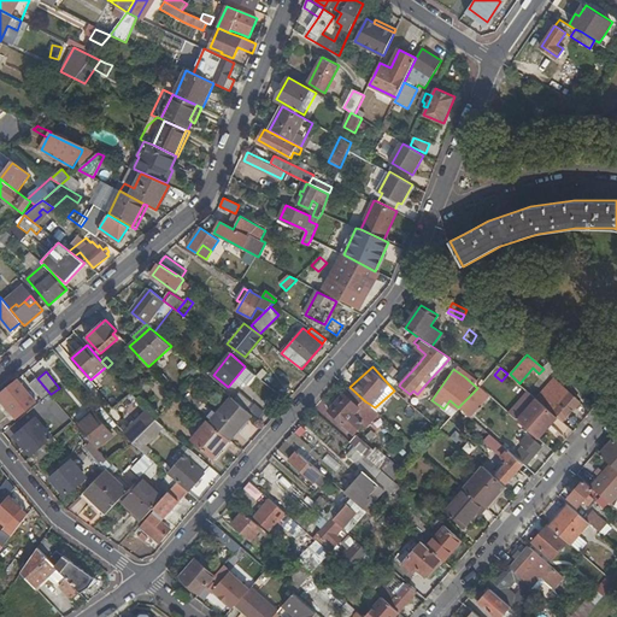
[(209,378),(207,377),(204,372),(197,380),(201,386),(209,378)]
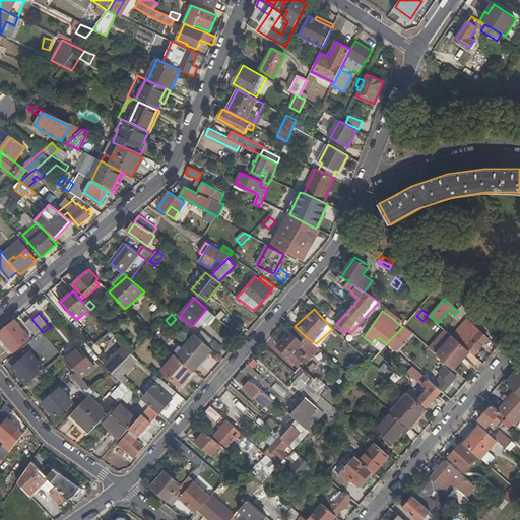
[(36,336),(42,331),(31,319),(31,318),(25,323),(36,336)]
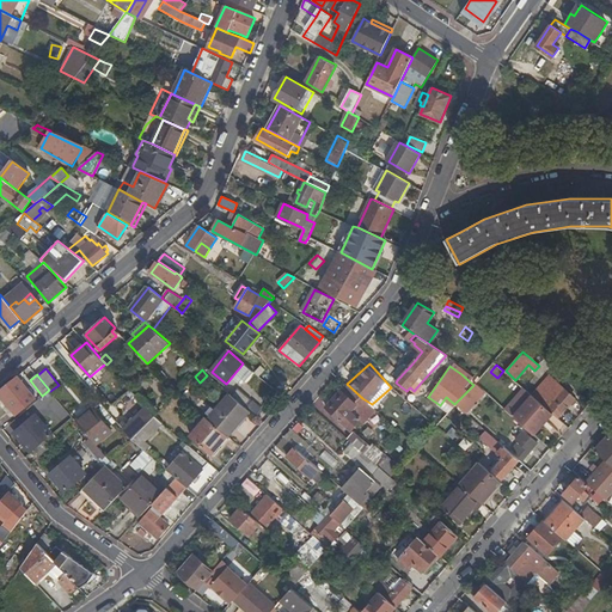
[(36,399),(18,378),(0,391),(0,395),(13,411),(23,403),(28,407),(36,399)]
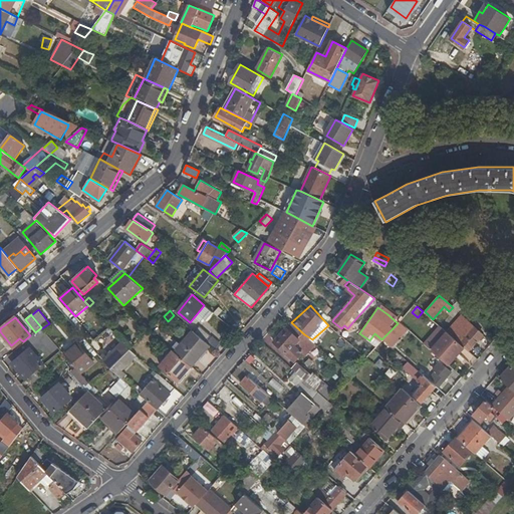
[(286,327),(280,334),(283,336),(276,344),(295,360),(302,352),(294,345),(304,334),(291,322),(286,328),(286,327)]
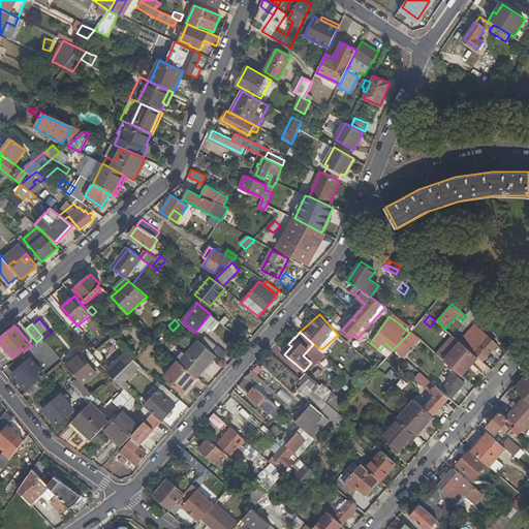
[(416,338),(409,333),(401,342),(408,348),(416,338)]
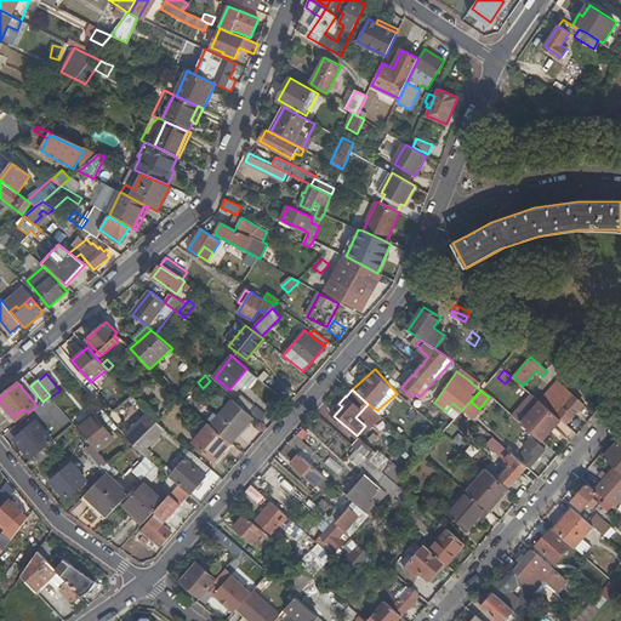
[(562,397),(551,409),(563,420),(567,423),(584,404),(574,396),(573,397),(569,393),(564,399),(562,397)]
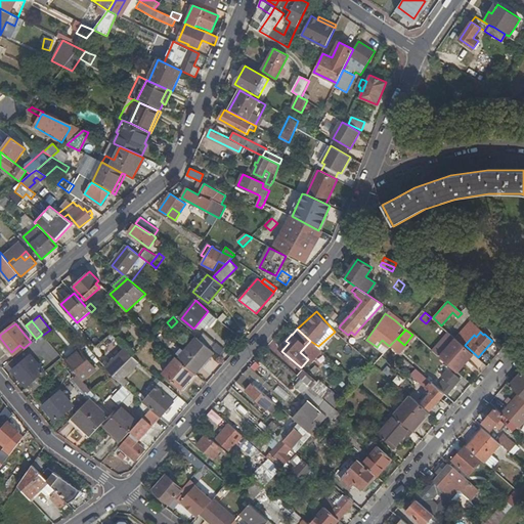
[(198,339),(209,348),(214,342),(203,333),(198,339)]
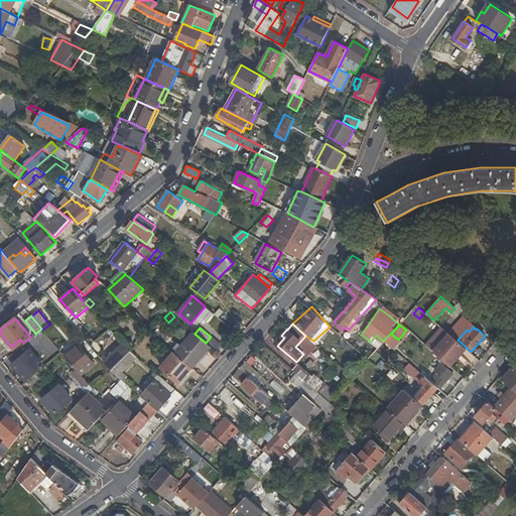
[(194,333),(175,354),(191,367),(210,346),(206,343),(195,334),(194,333)]
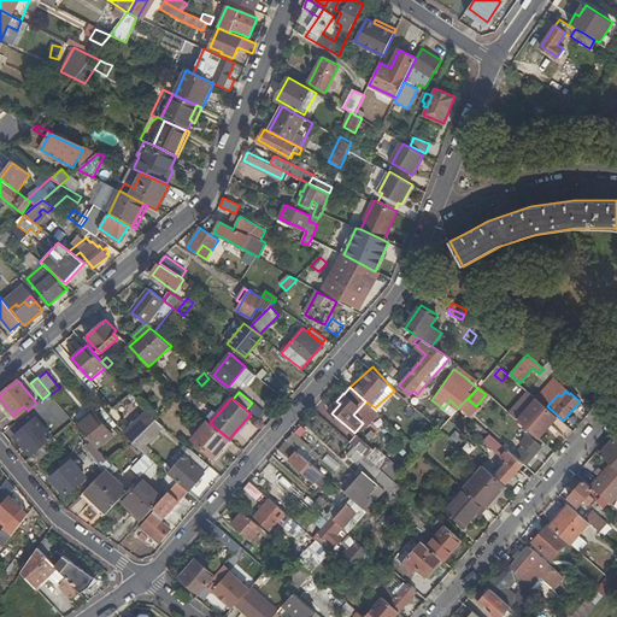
[(527,427),(540,439),(559,417),(547,406),(538,398),(518,419),(527,427)]
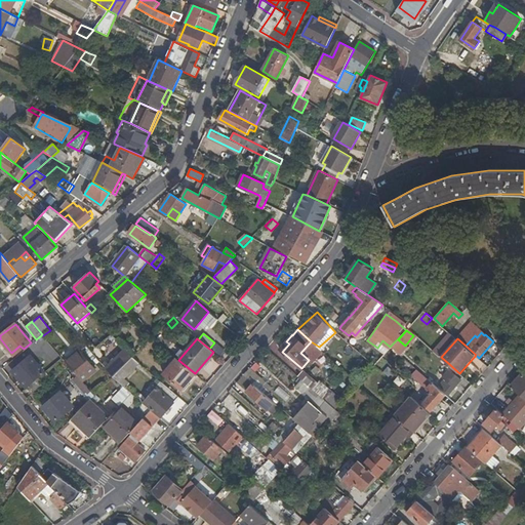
[(279,350),(282,352),(289,344),(286,341),(279,350)]
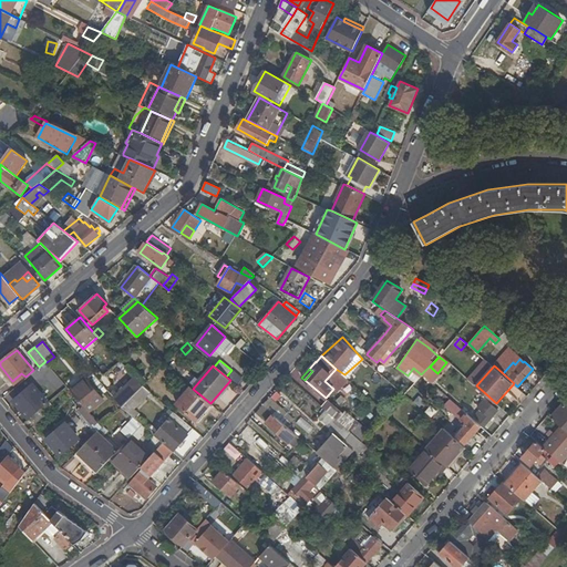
[(429,369),(423,374),(429,379),(434,373),(429,369)]
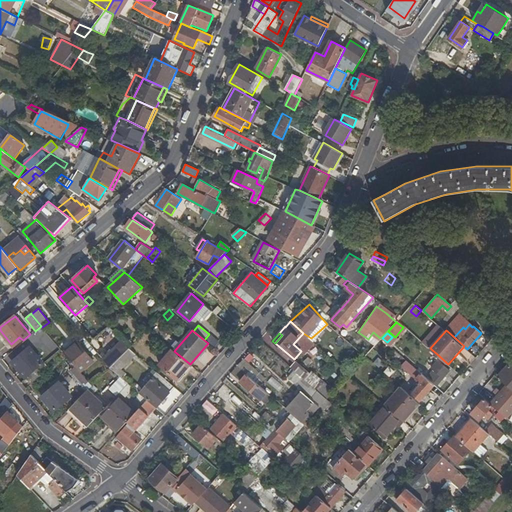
[(27,361),(36,371),(38,369),(61,349),(52,339),(37,352),(27,361)]
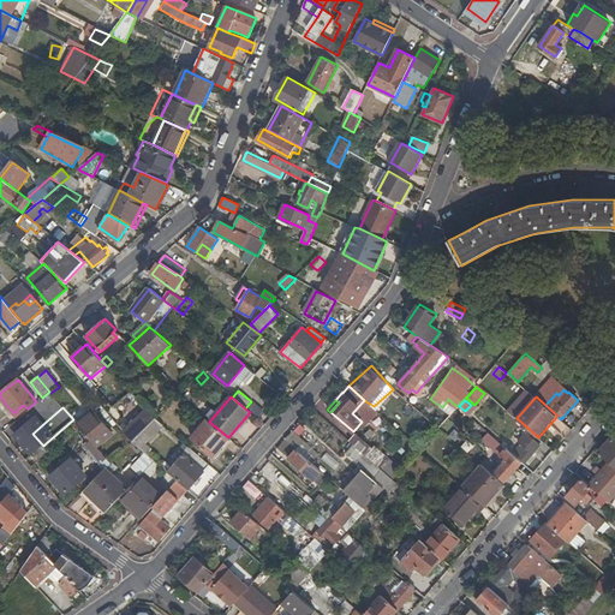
[(141,416),(124,433),(132,442),(155,419),(148,410),(142,416),(141,416)]
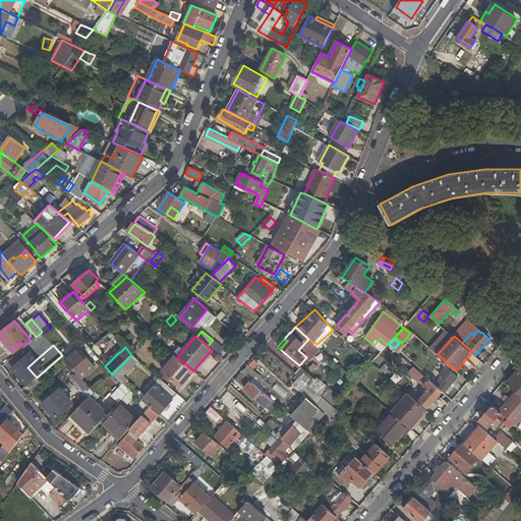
[(79,348),(66,360),(76,372),(81,379),(95,366),(79,348)]
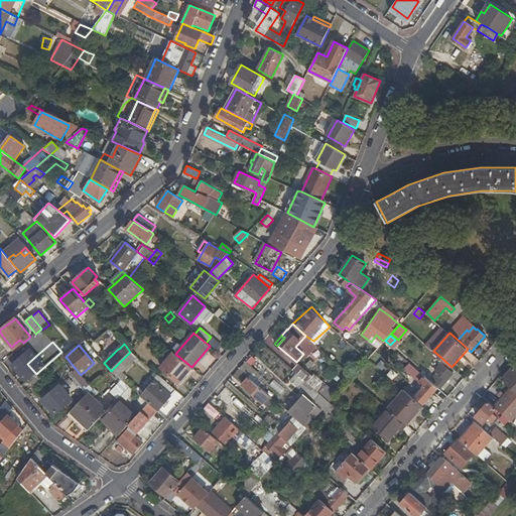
[(122,372),(137,357),(130,352),(111,371),(123,382),(124,382),(128,377),(122,372)]
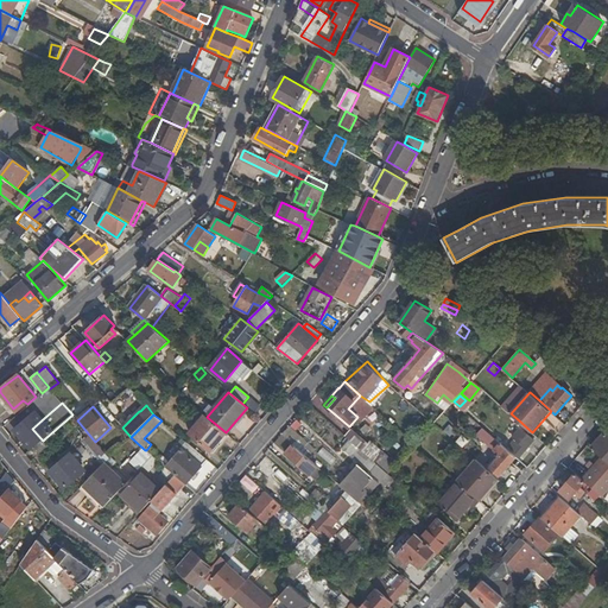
[(210,450),(226,432),(207,417),(206,415),(190,432),(210,450)]
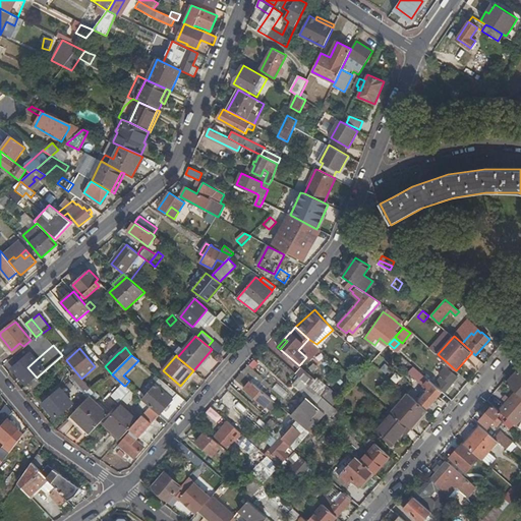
[(6,363),(11,369),(18,363),(20,361),(15,356),(6,363)]
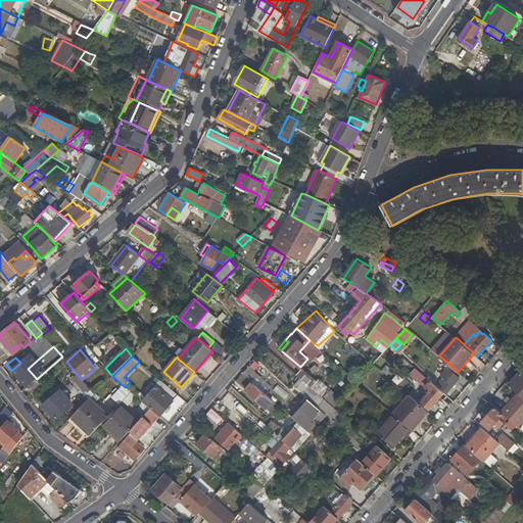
[(447,368),(460,379),(463,376),(458,372),(446,362),(443,366),(447,369),(447,368)]
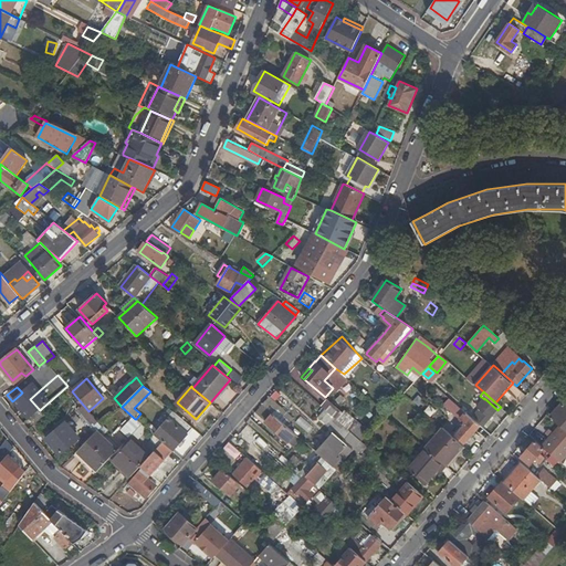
[(40,410),(30,399),(27,402),(20,395),(12,401),(8,405),(24,423),(31,418),(40,410)]
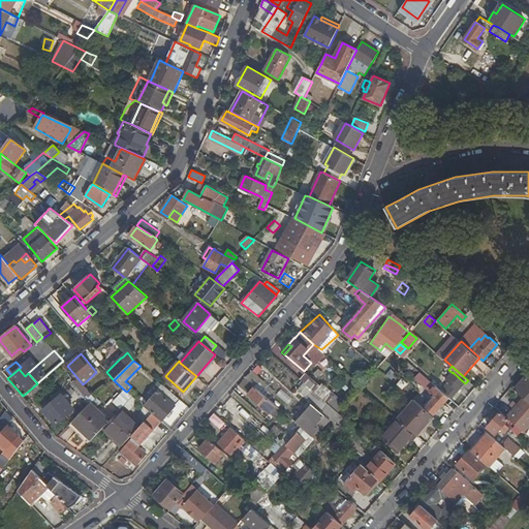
[(263,384),(250,372),(245,377),(247,379),(255,386),(258,390),(263,384)]
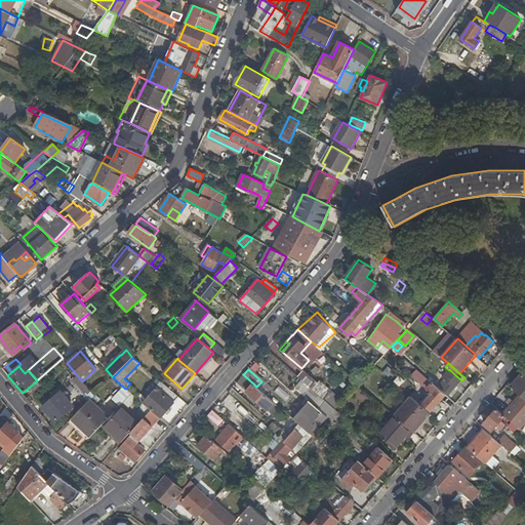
[(450,394),(459,382),(461,380),(449,369),(449,370),(443,376),(445,379),(440,385),(450,394)]
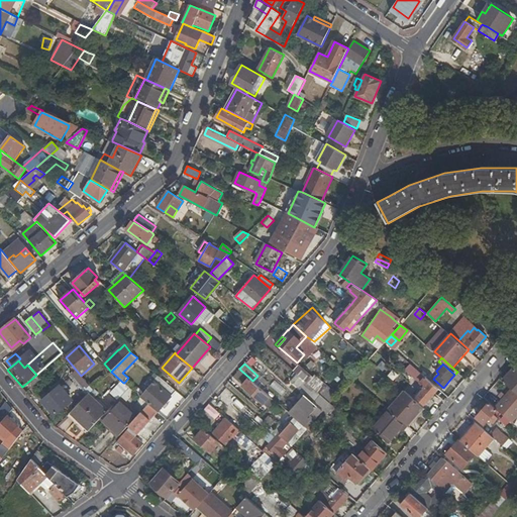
[(298,365),(293,371),(296,373),(308,384),(330,403),(337,395),(326,385),(324,387),(298,365)]
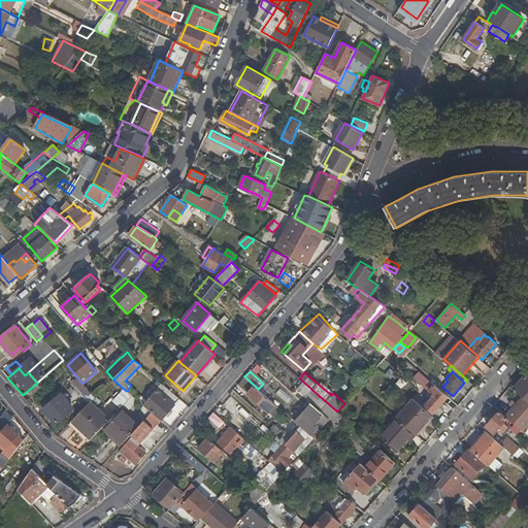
[(527,373),(515,390),(527,401),(527,373)]
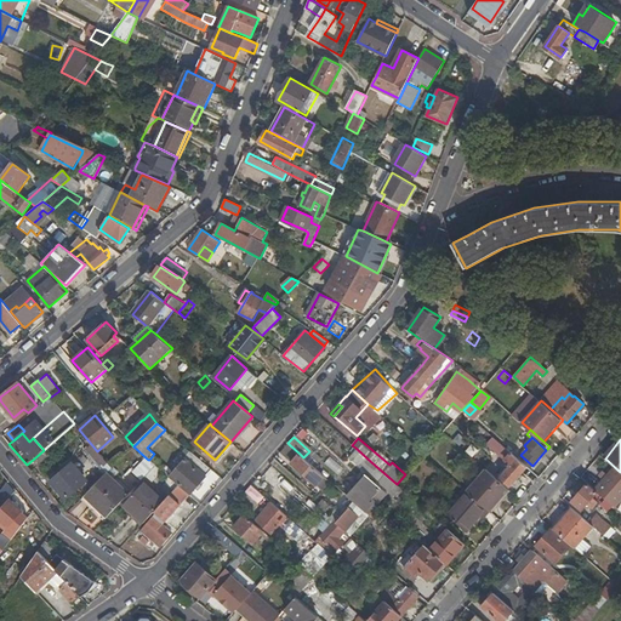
[(493,448),(513,465),(518,459),(499,440),(493,448)]
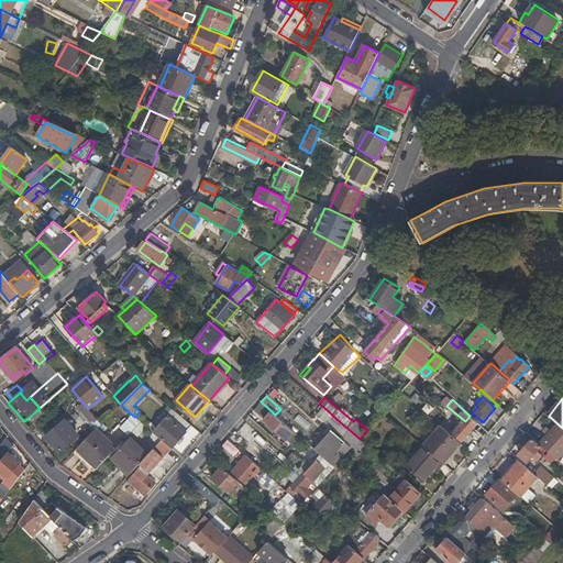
[(78,439),(83,443),(97,429),(101,424),(88,409),(83,403),(79,407),(85,415),(84,416),(92,426),(78,439)]
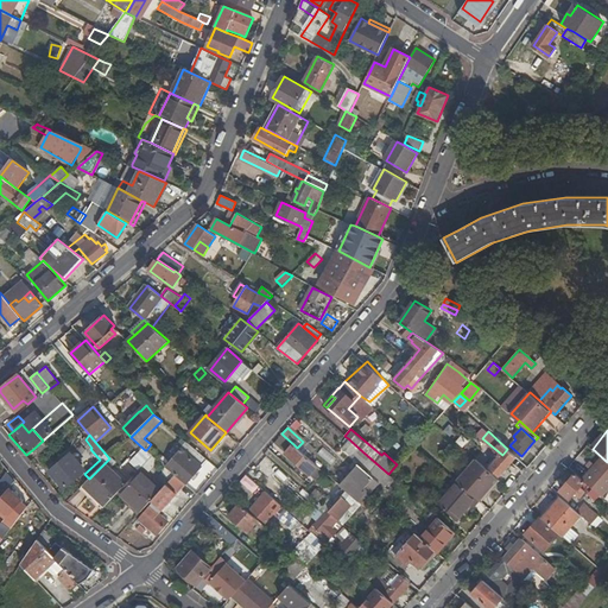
[(286,454),(293,444),(284,436),(276,444),(286,454)]
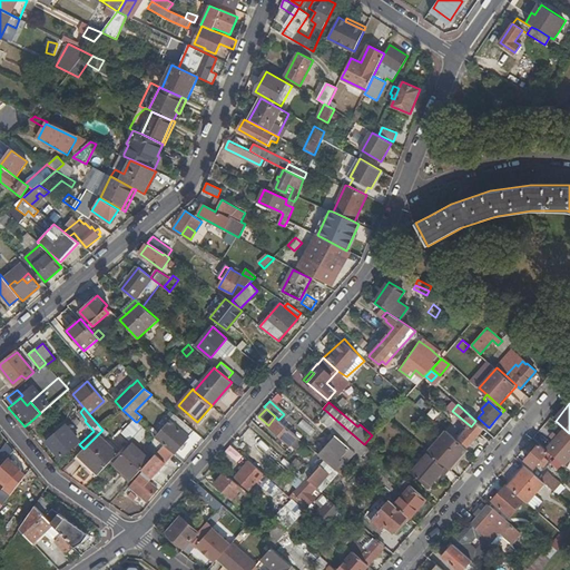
[(47,416),(42,411),(40,413),(31,421),(36,426),(47,416)]
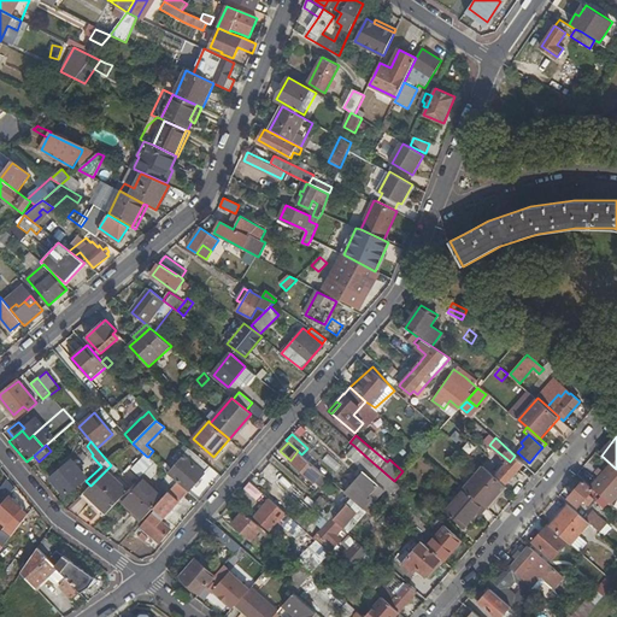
[(362,465),(368,458),(353,445),(346,452),(362,465)]
